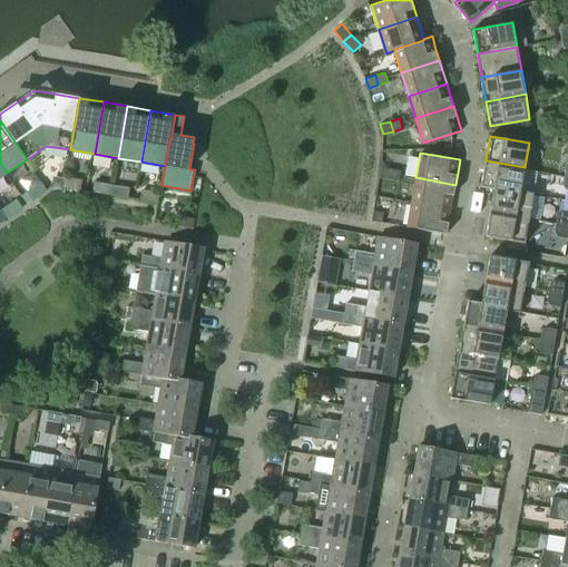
[(521,191),(525,167),(486,160),(481,186),(495,188),(495,187),(520,192),(521,191)]
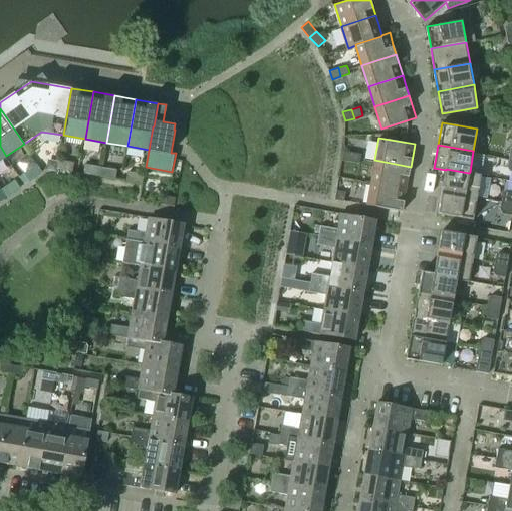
[(351,161),(353,152),(344,150),(342,159),(351,161)]
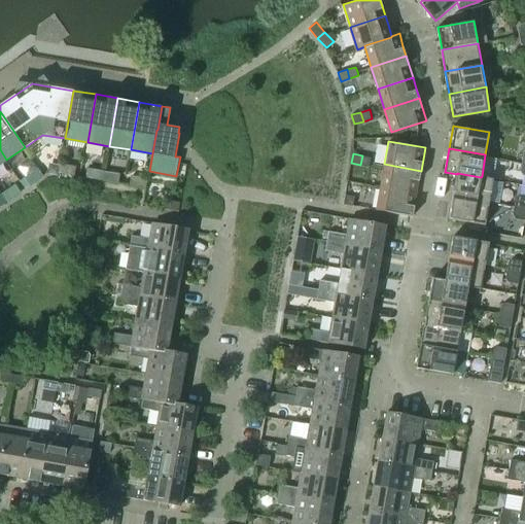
[(370,166),(371,162),(372,156),(362,155),(360,165),(370,166)]
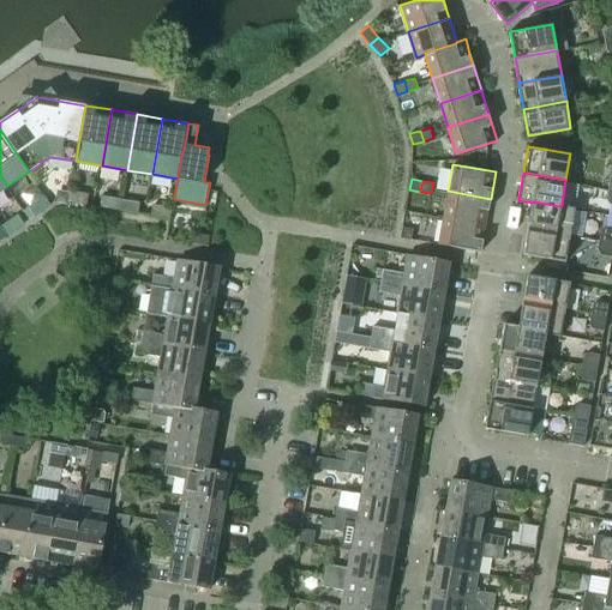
[(88,204),(89,193),(71,189),(69,199),(88,204)]
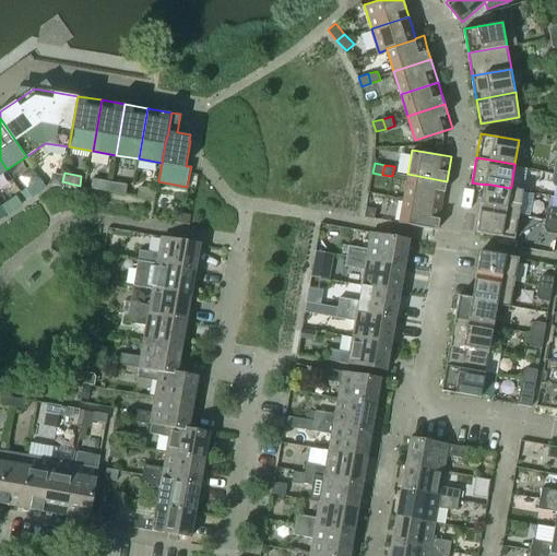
[(442,204),(447,181),(407,174),(404,198),(442,204)]
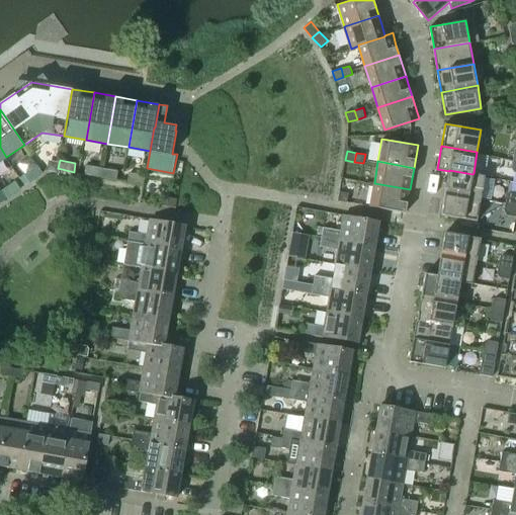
[(30,181),(44,172),(38,165),(25,174),(30,181)]
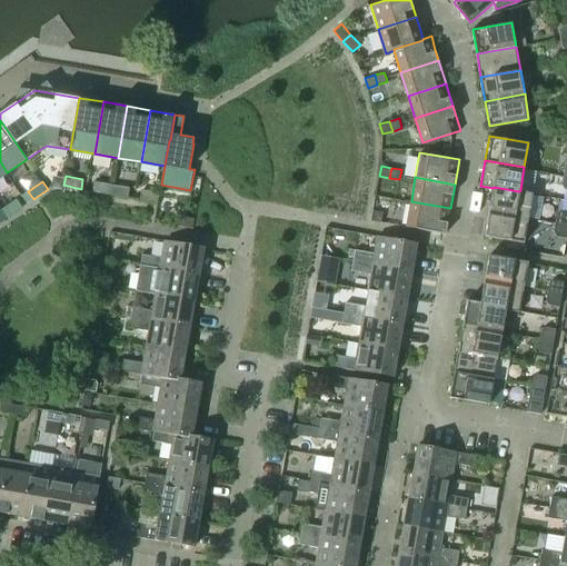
[(111,194),(112,185),(95,181),(93,190),(111,194)]
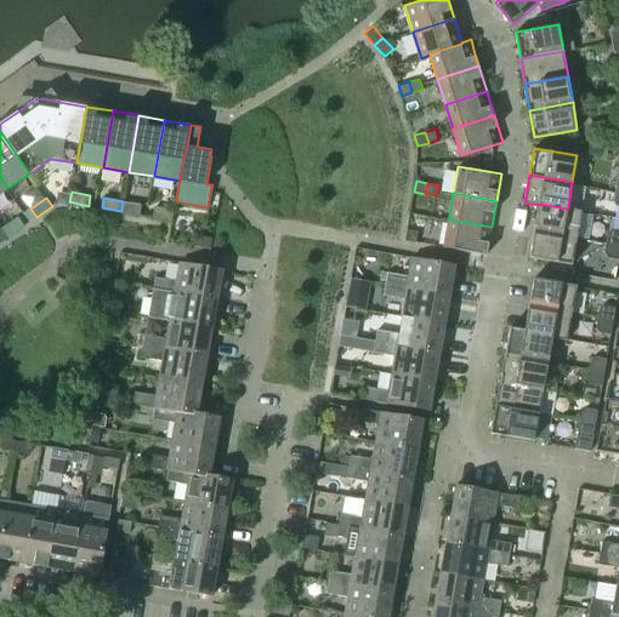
[(141,215),(142,204),(123,201),(121,211),(141,215)]
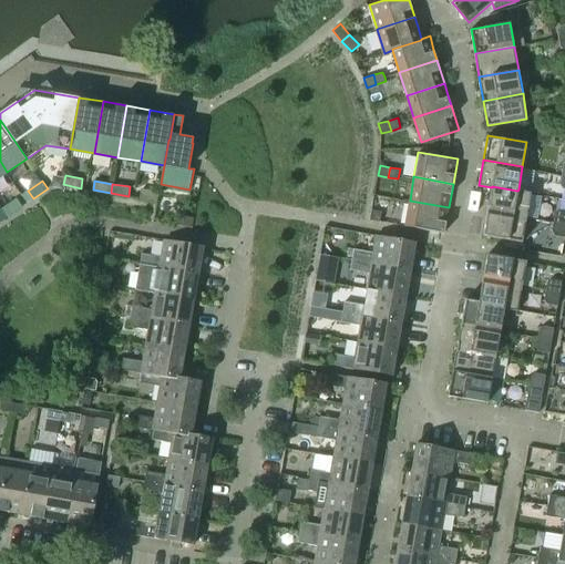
[(527,216),(532,192),(519,190),(517,191),(492,186),(492,187),(490,200),(494,201),(492,211),(527,216)]
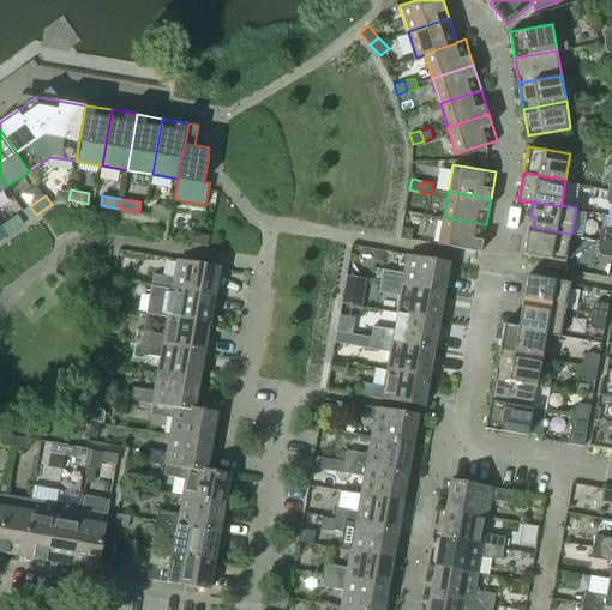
[(171,217),(173,207),(154,204),(151,215),(171,217)]
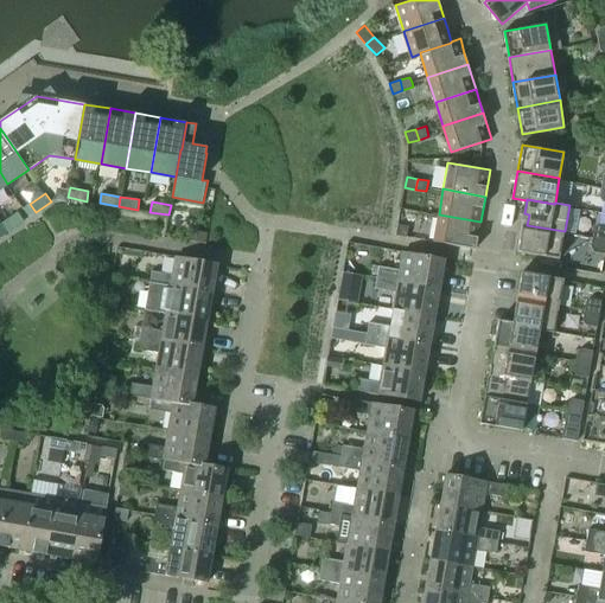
[(10,230),(25,219),(19,211),(4,222),(10,230)]
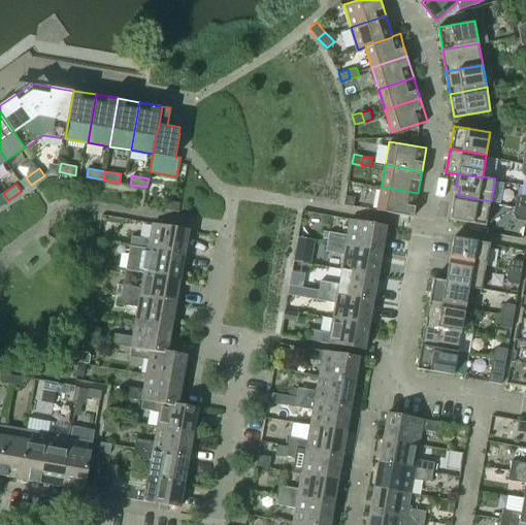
[(414,216),(418,193),(382,187),(377,209),(414,216)]
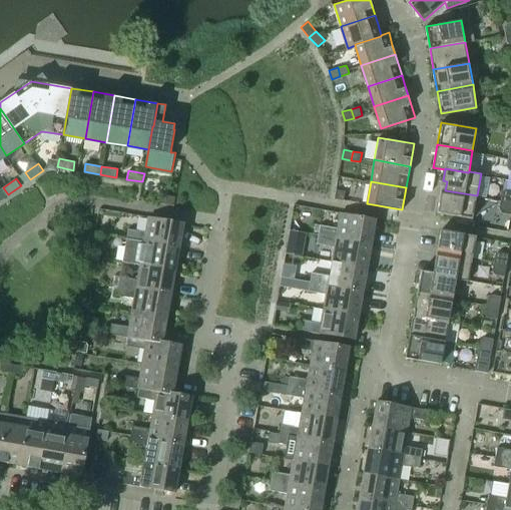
[(345,199),(346,190),(337,188),(335,197),(345,199)]
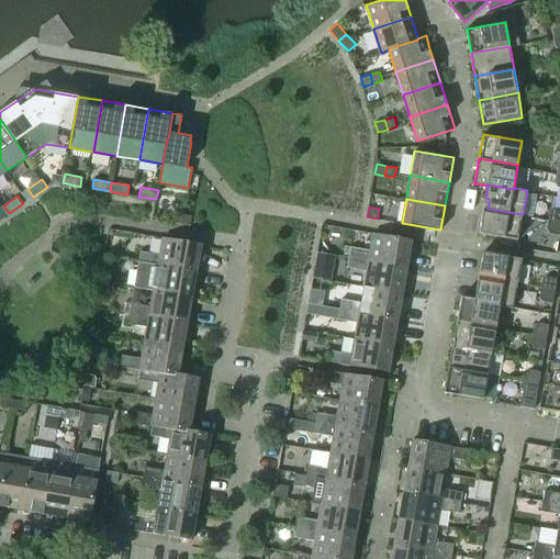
[(559,208),(556,208),(550,211),(549,220),(559,221),(559,208)]
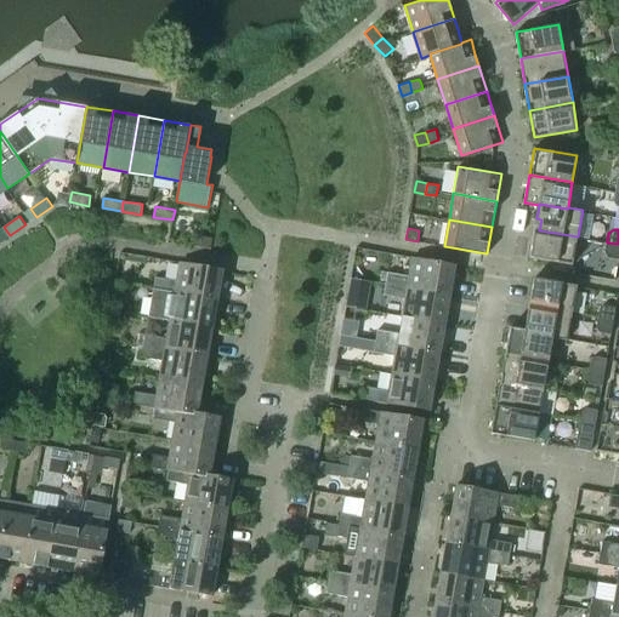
[(573,264),(578,236),(539,230),(538,240),(533,240),(531,256),(573,264)]
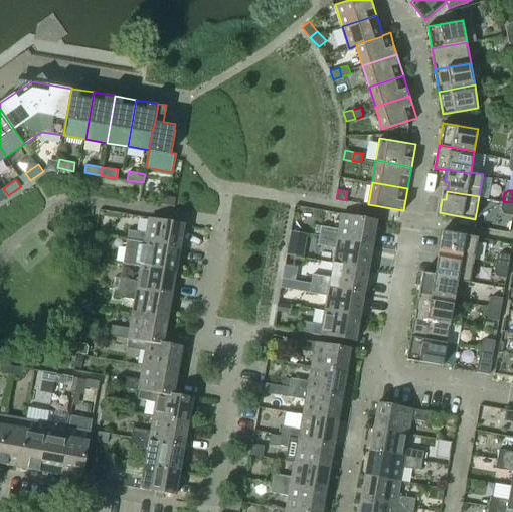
[(175,206),(177,197),(159,194),(158,203),(175,206)]
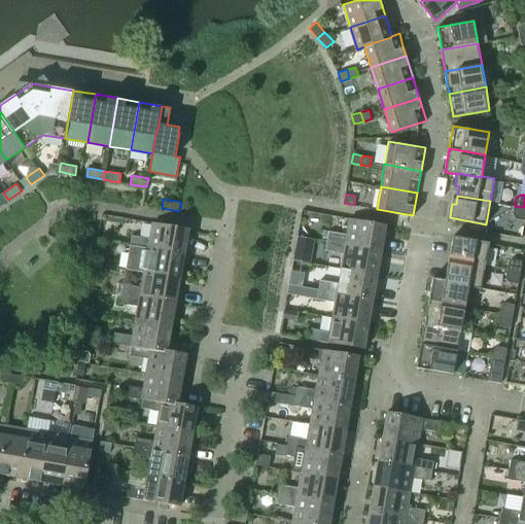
[(524,207),(515,206),(514,214),(516,218),(524,219),(524,207)]
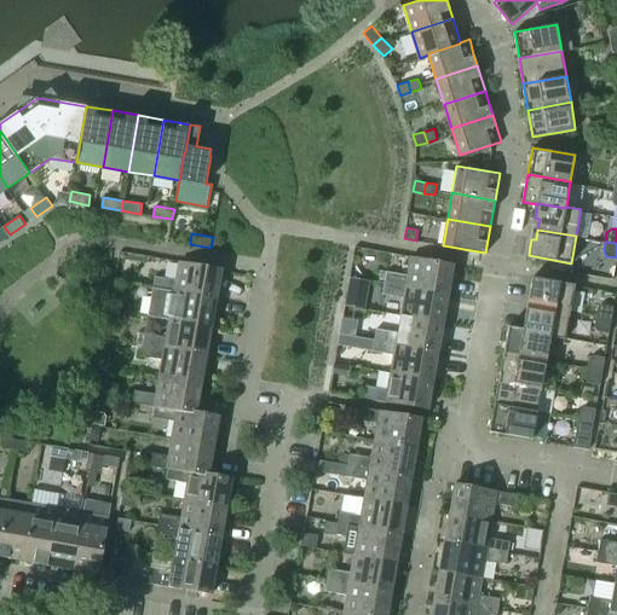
[(449,293),(454,264),(411,255),(409,274),(387,270),(385,282),(449,293)]
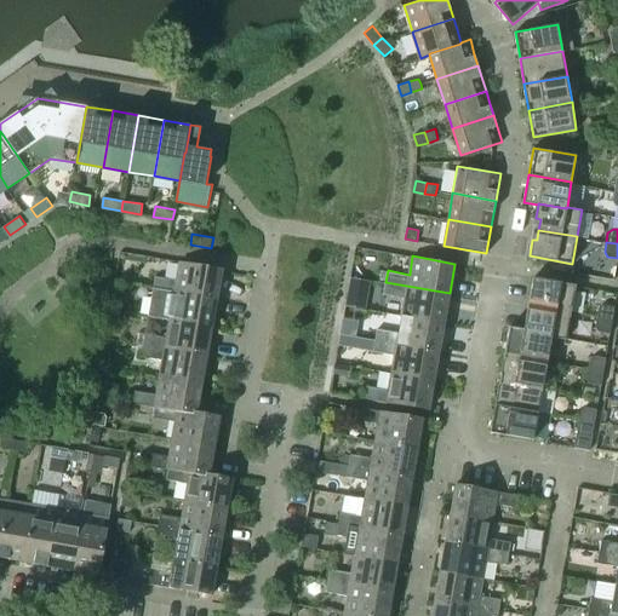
[(217,298),(223,268),(181,260),(177,278),(155,275),(154,287),(217,298)]
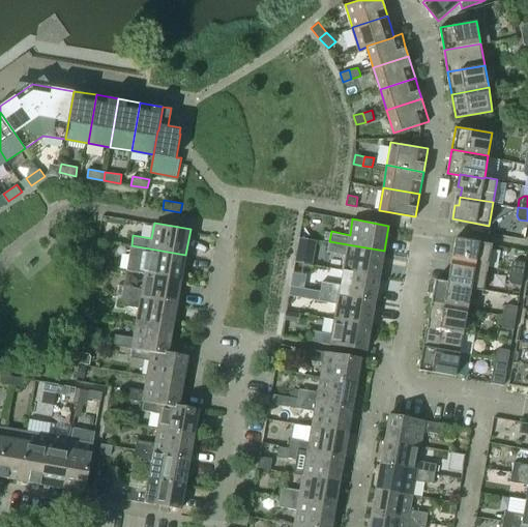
[(489,266),(493,243),(456,237),(453,251),(458,252),(456,261),(489,266)]
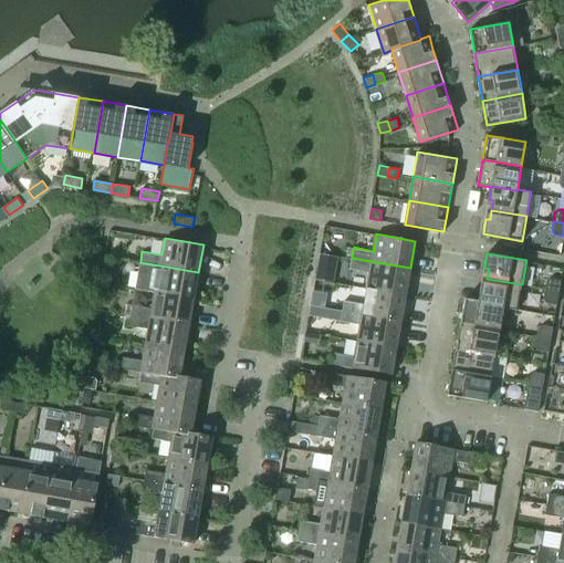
[(406,293),(410,268),(352,258),(351,268),(369,271),(367,287),(406,293)]
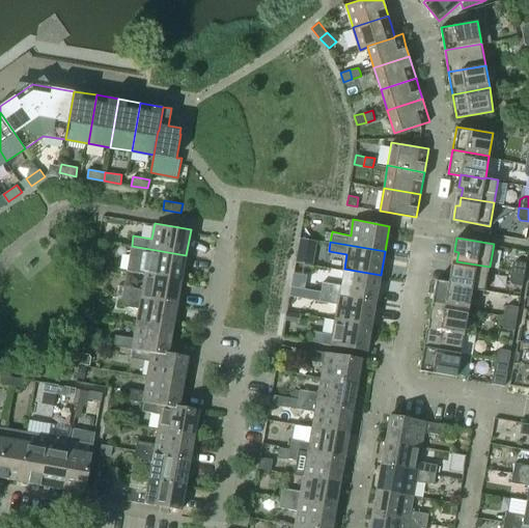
[(182,280),(186,255),(132,246),(128,270),(145,273),(182,280)]
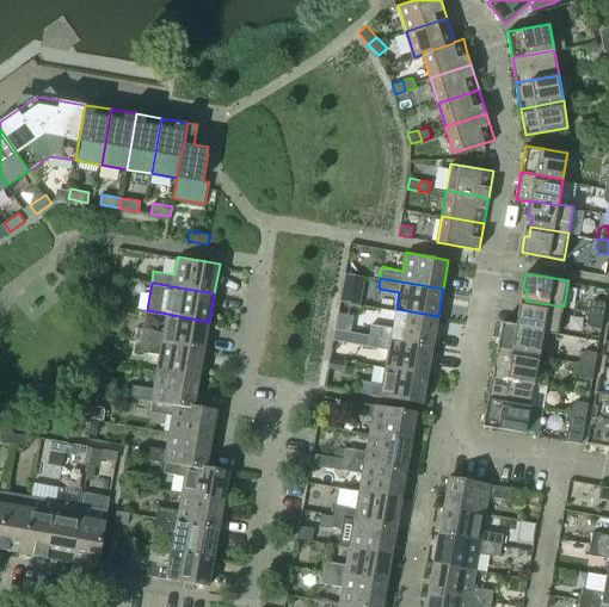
[(604,314),(607,301),(596,298),(591,302),(589,311),(604,314)]
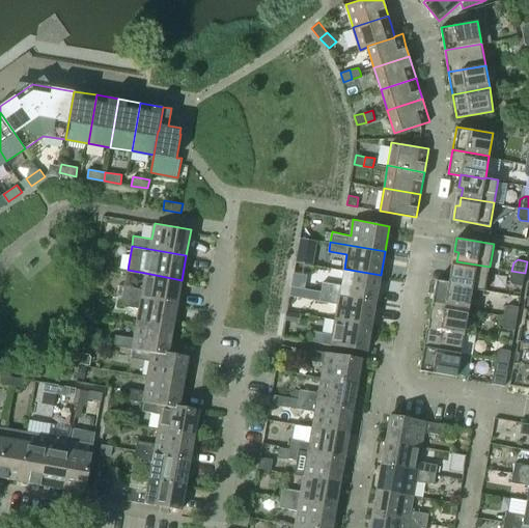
[(485,289),(490,267),(456,261),(455,270),(451,270),(449,281),(448,283),(472,287),(485,289)]
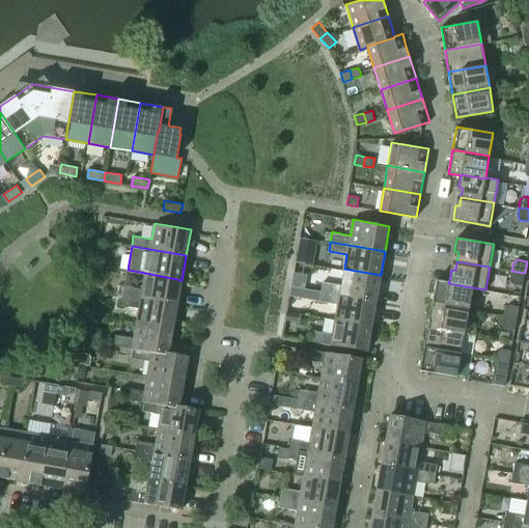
[(103,266),(94,265),(91,282),(100,283),(103,266)]
